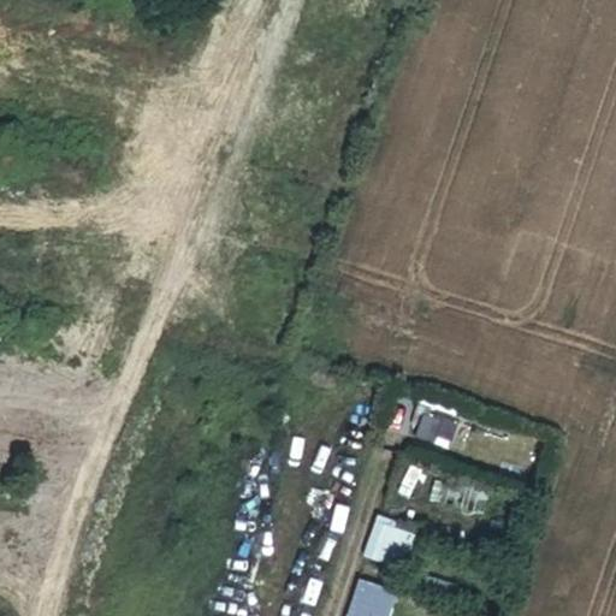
[(461,419),(425,408),(415,439),(450,451),(461,419)]
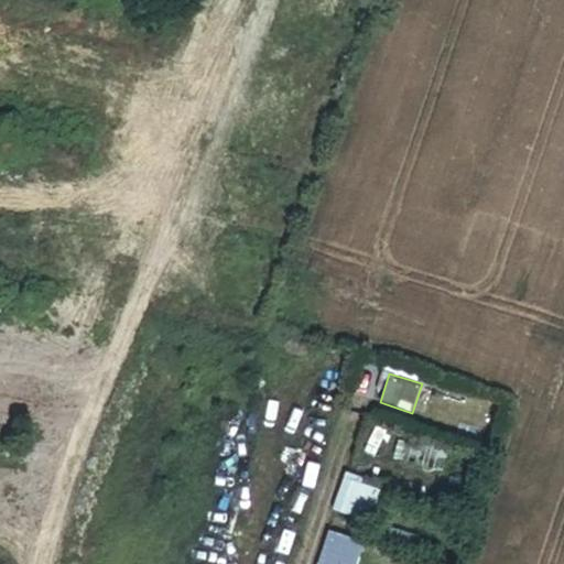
[(399,447),(369,437),(361,458),(392,469),(399,447)]
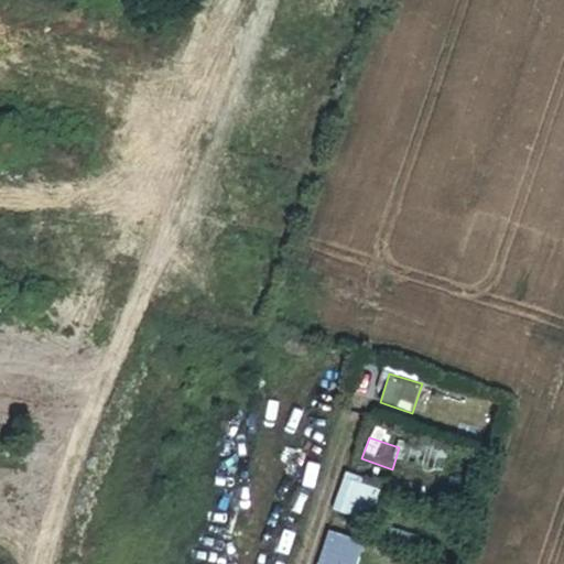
[(345,480),(333,512),(369,524),(381,492),(345,480)]
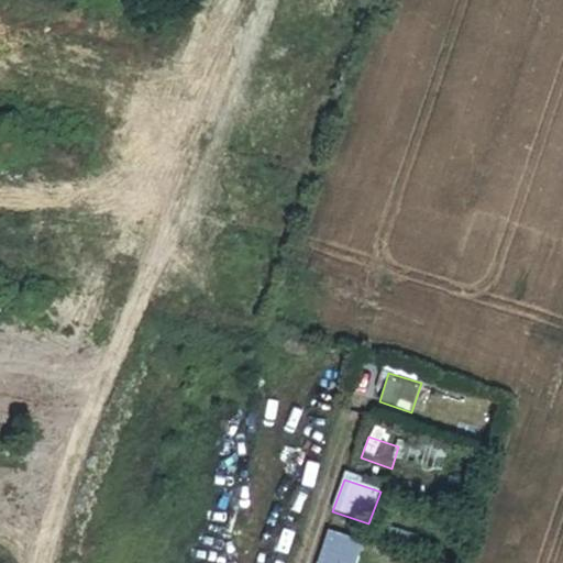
[(328,531),(318,562),(344,562),(353,539),(328,531)]
